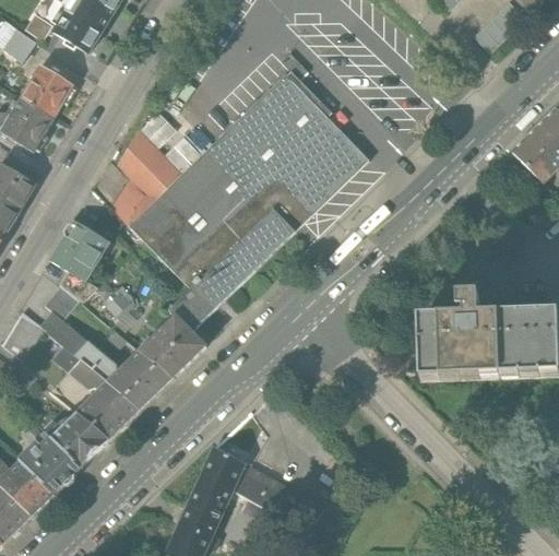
[(69,0),(51,30),(87,51),(118,0),(69,0)]
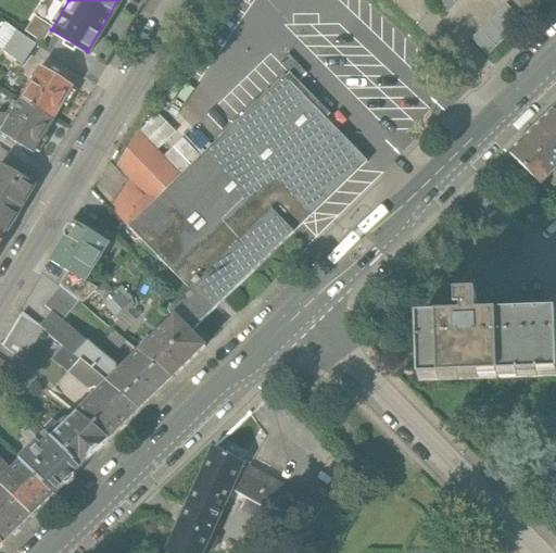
[(437,0),(446,10),(456,0),(437,0)]
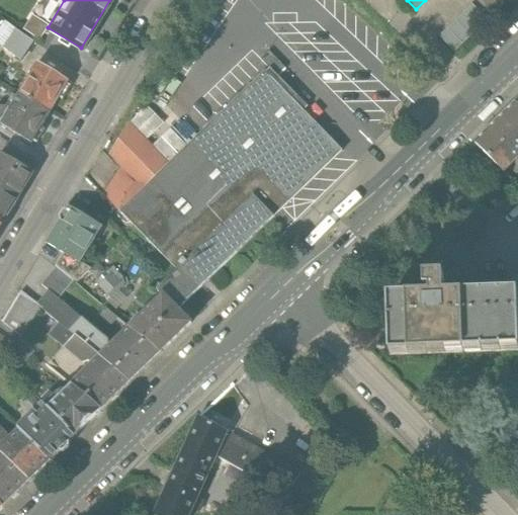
[(439,33),(454,49),(488,16),(472,1),(439,33)]
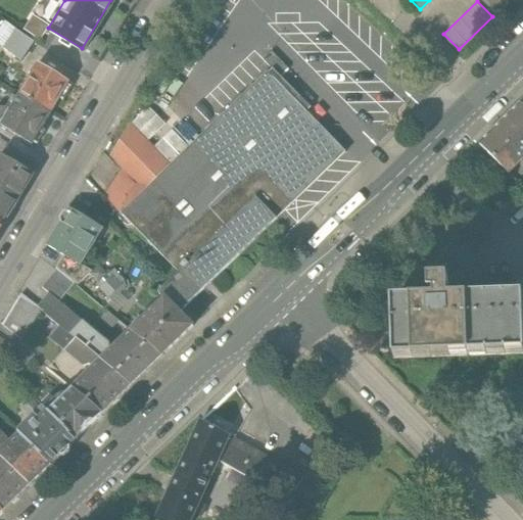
[(0,24),(0,40),(3,43),(15,26),(4,18),(0,24)]
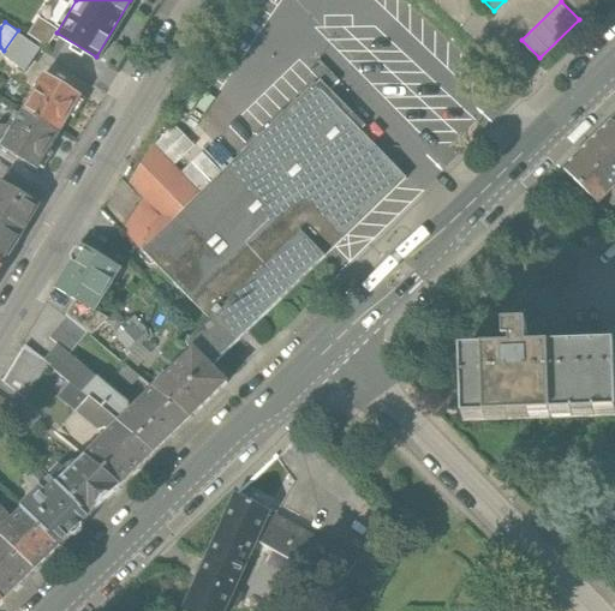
[(25,67),(40,46),(18,30),(4,51),(3,53),(25,67)]
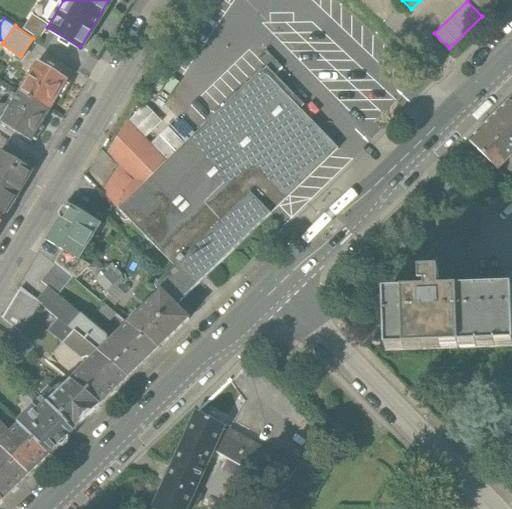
[(257,55),(266,63),(274,71),(281,63),(265,47),(257,55)]
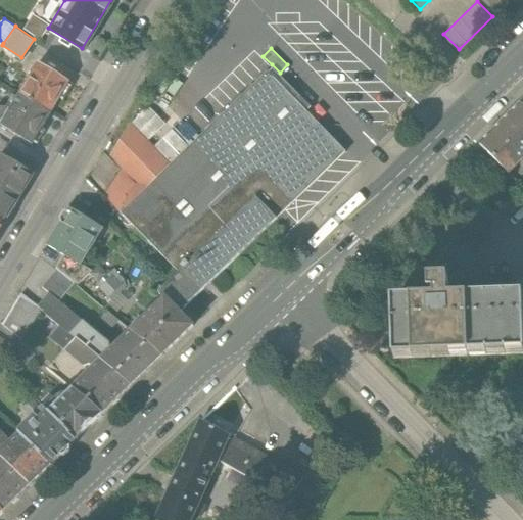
[(37,61),(19,90),(50,109),(68,80),(37,61)]
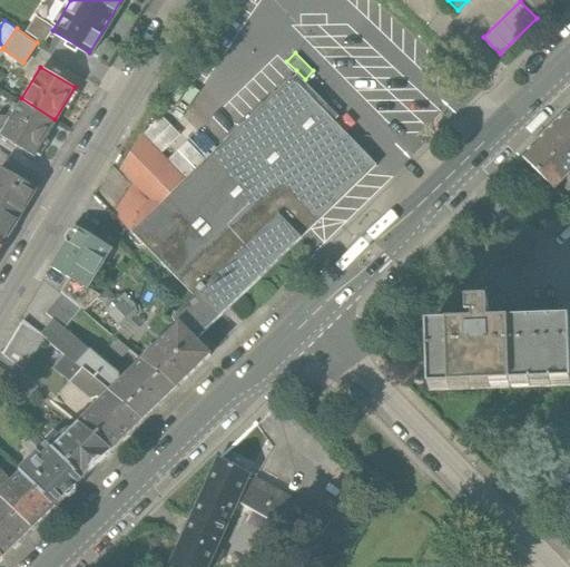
[(131,231),(194,294),(278,211),(302,234),(376,162),(334,118),(338,114),(305,79),(296,70),(185,178),(131,231)]
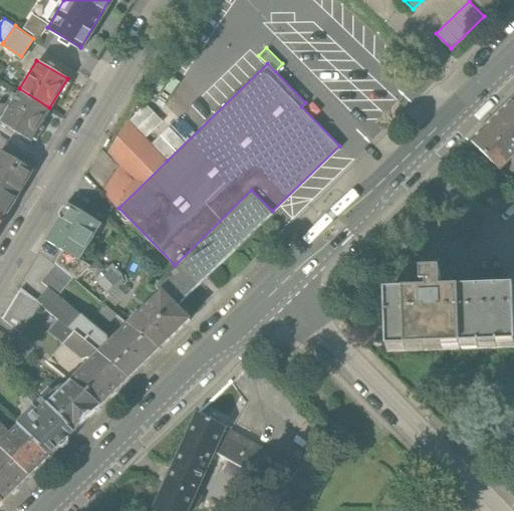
[(0,120),(30,140),(49,107),(19,88),(0,119),(0,120)]
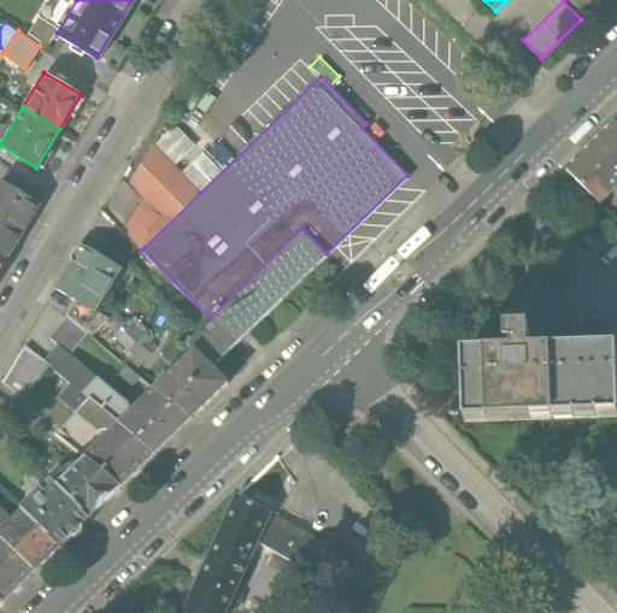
[(616,119),(615,118),(565,166),(600,199),(616,182),(616,119)]
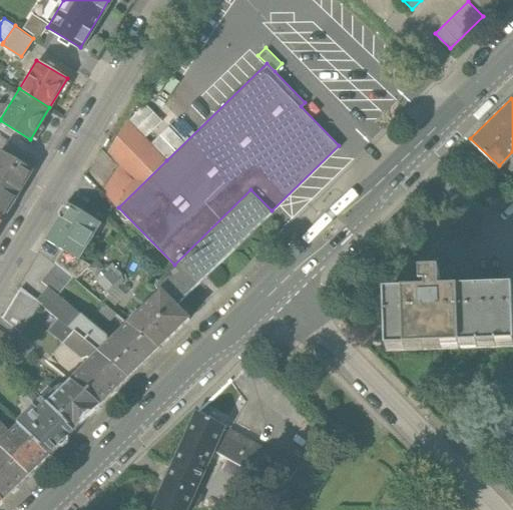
[(103,189),(118,207),(166,160),(128,119),(108,150),(120,163),(103,189)]
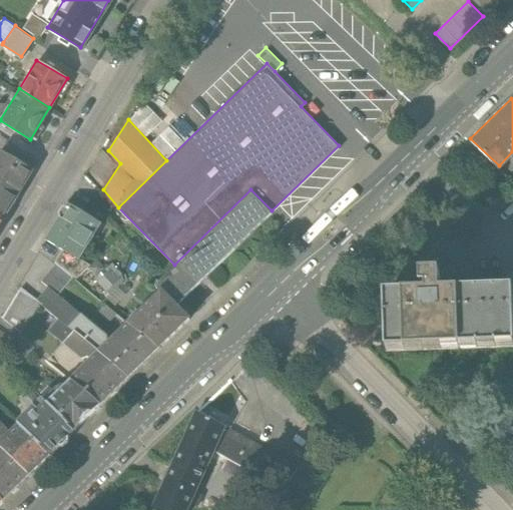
[(0,148),(0,179),(17,190),(31,168),(0,148)]
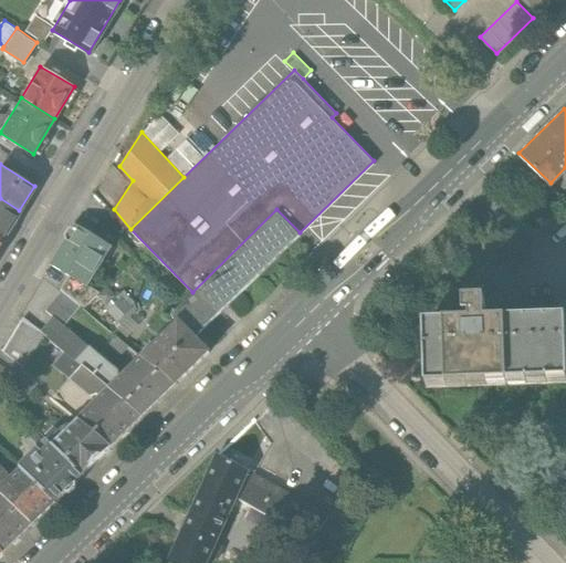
[(0,238),(1,239),(19,210),(0,198),(0,238)]
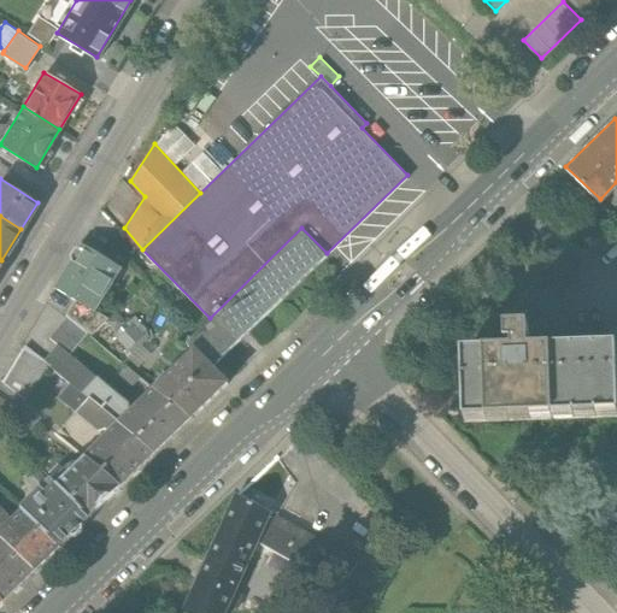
[(211,366),(327,253),(301,228),(210,318),(186,341),(192,347),(211,366)]
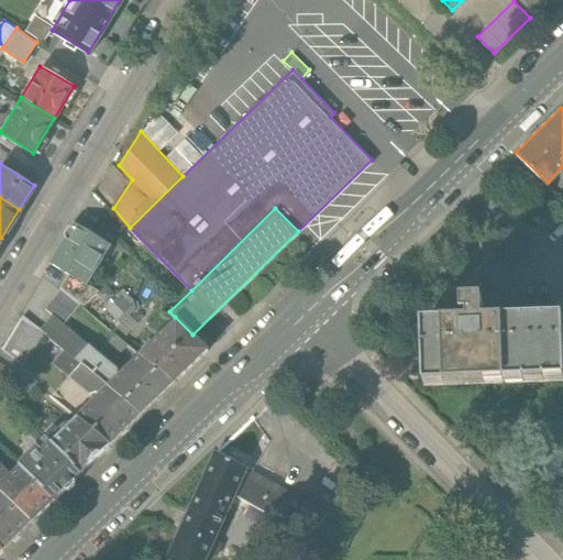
[(108,243),(74,222),(52,260),(72,272),(86,282),(108,243)]
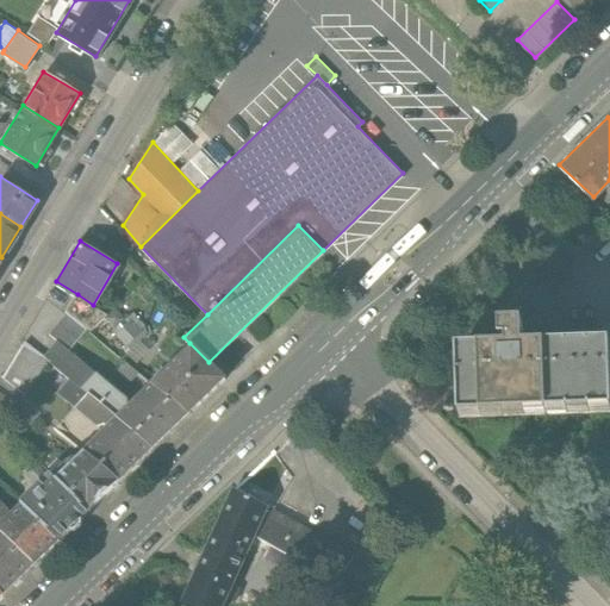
[(78,294),(67,311),(87,328),(89,330),(106,313),(93,305),(78,294)]
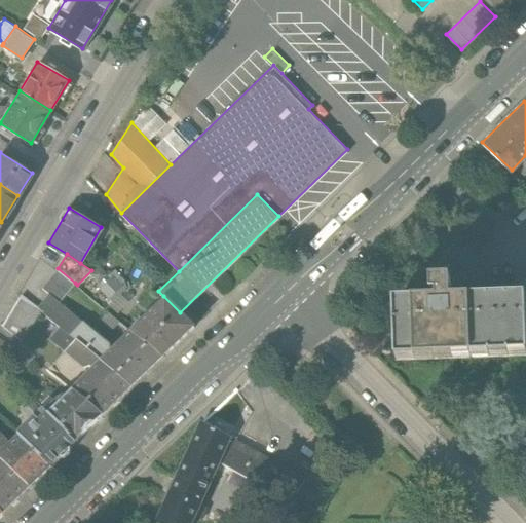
[(107,273),(100,265),(91,272),(98,281),(107,273)]
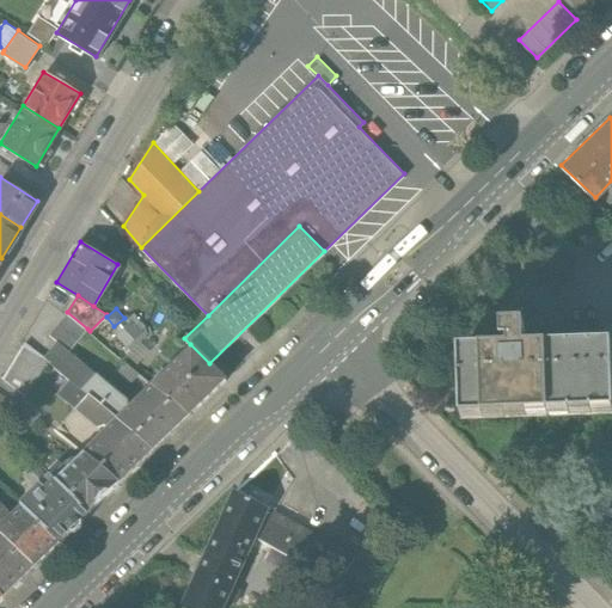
[(49,333),(56,339),(69,350),(87,329),(67,312),(49,333)]
